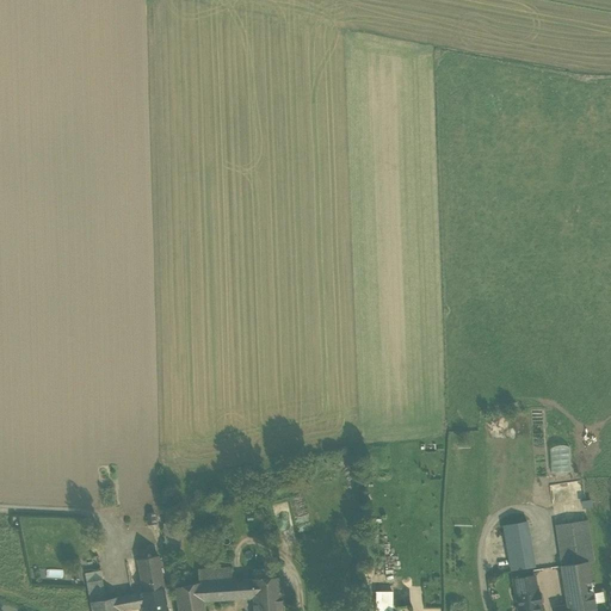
[(550,450),(551,471),(569,471),(568,449),(550,450)]
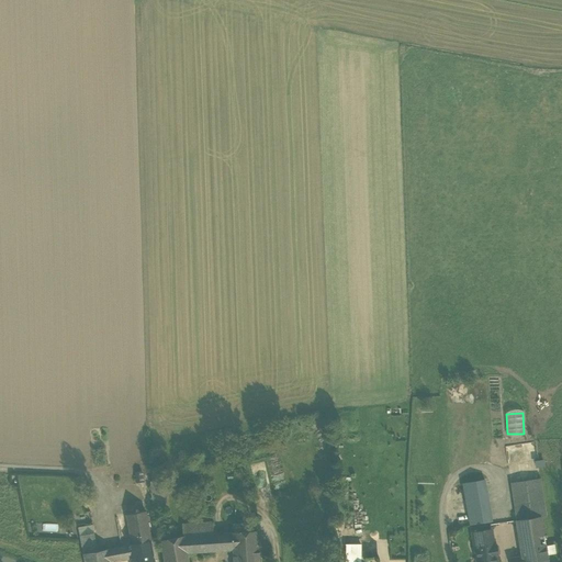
[(160,480),(152,481),(150,467),(148,467),(152,513),(167,512),(164,465),(160,465),(160,480)]
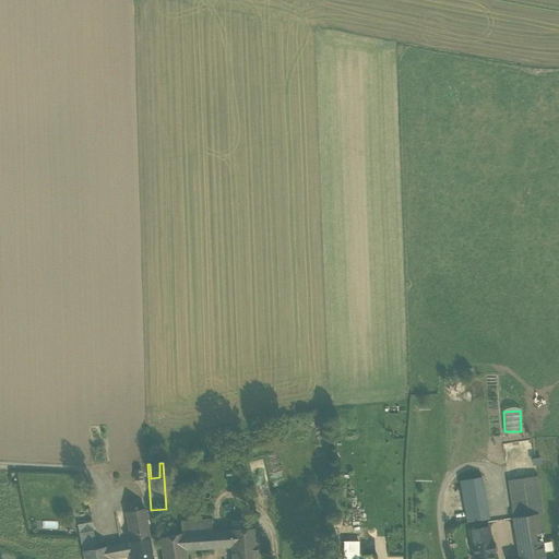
[(159,463),(150,464),(151,478),(159,477),(159,463)]
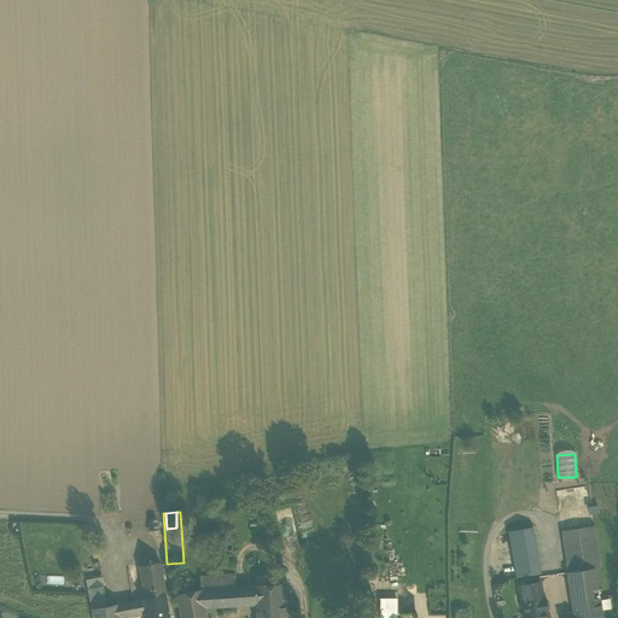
[(593,525),(560,531),(567,572),(594,567),(594,569),(600,567),(593,525)]
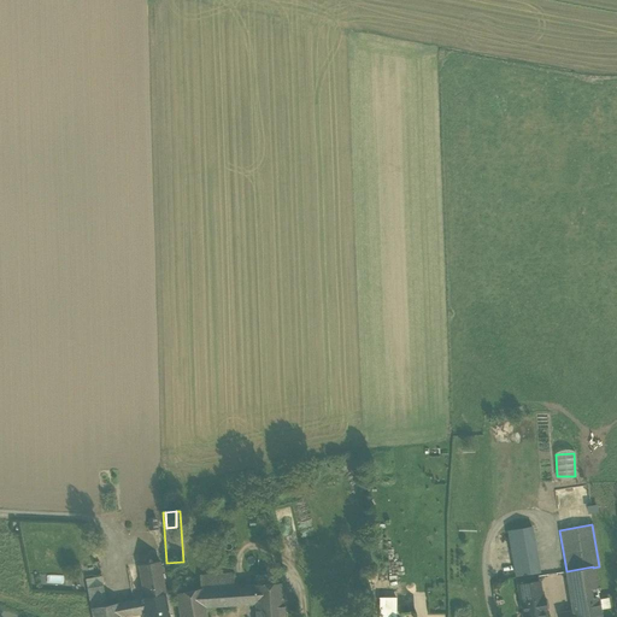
[(533,526),(506,530),(513,575),(539,571),(533,526)]
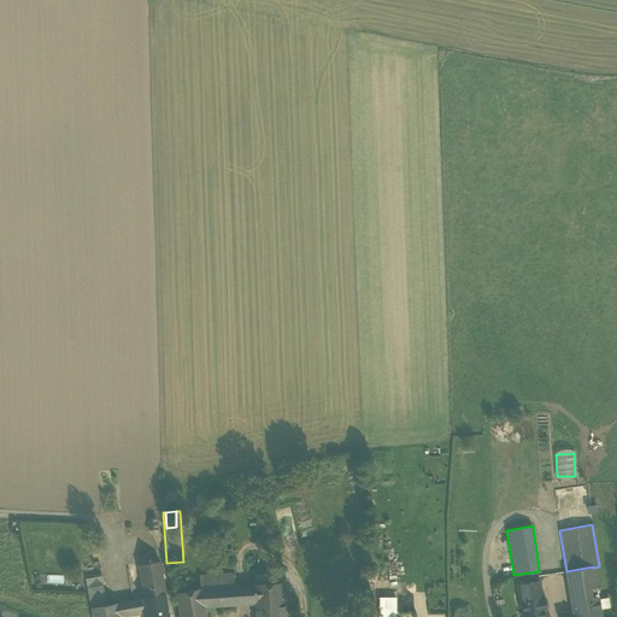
[(145,597),(131,599),(135,613),(144,611),(144,616),(153,616),(169,615),(159,562),(139,564),(145,597)]
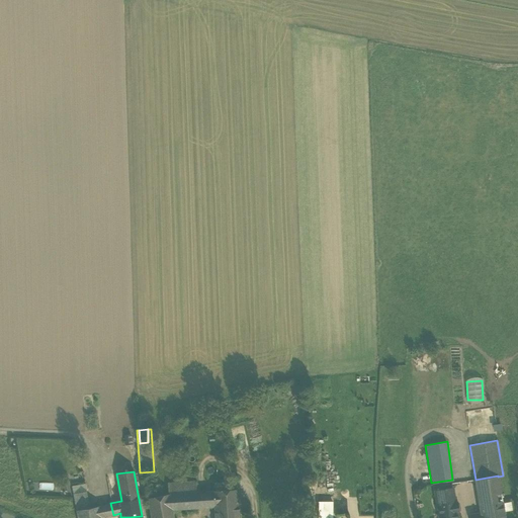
[(479,497),(501,493),(498,477),(498,476),(476,480),(479,497)]
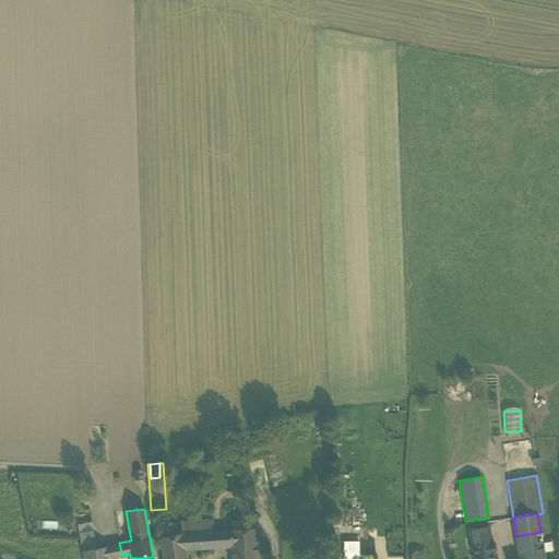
[(212,519),(181,521),(181,533),(183,533),(212,531),(212,519)]
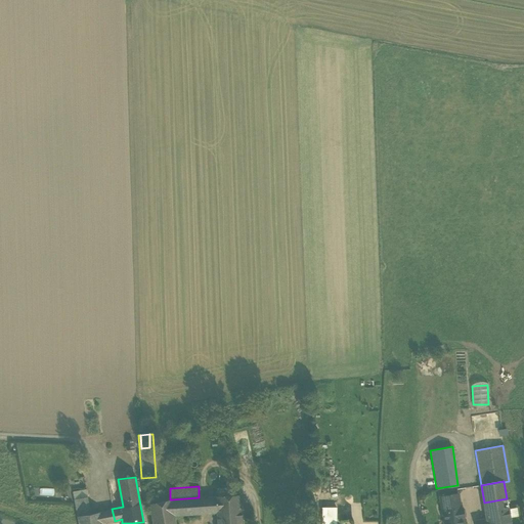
[(73,492),(74,498),(87,496),(86,489),(73,492)]
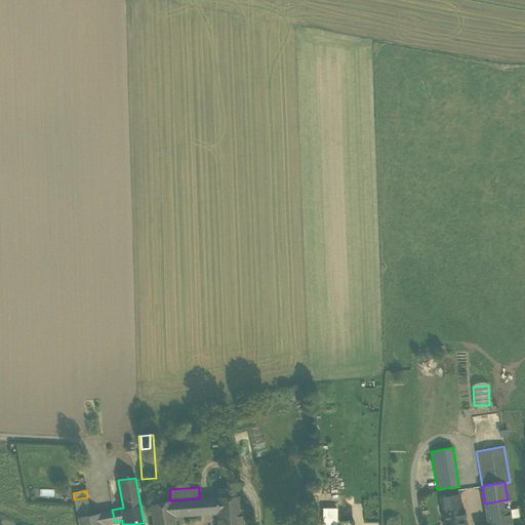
[(443,509),(460,507),(458,494),(441,497),(443,509)]
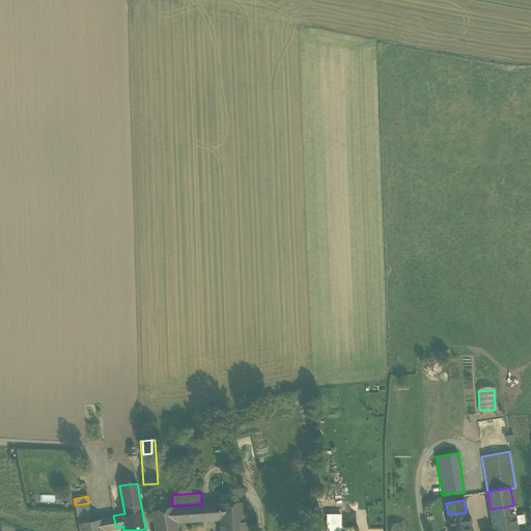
[(244,530),(243,501),(210,504),(211,520),(220,519),(220,530),(221,530),(230,530),(229,530),(244,530)]
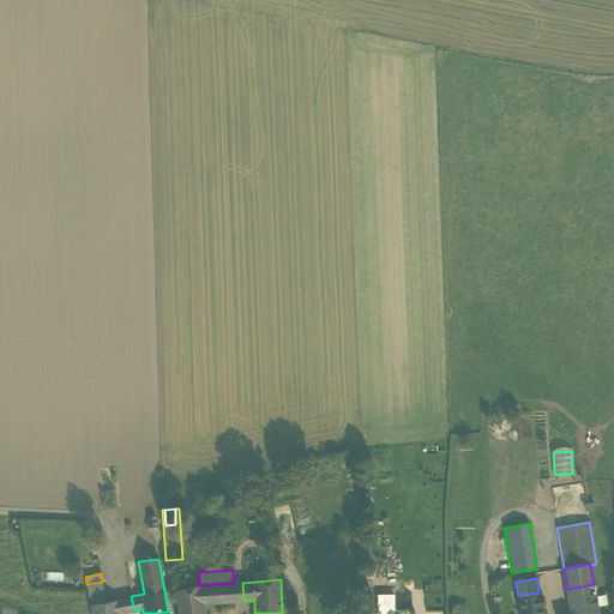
[(102,582),(86,584),(91,605),(107,601),(102,582)]
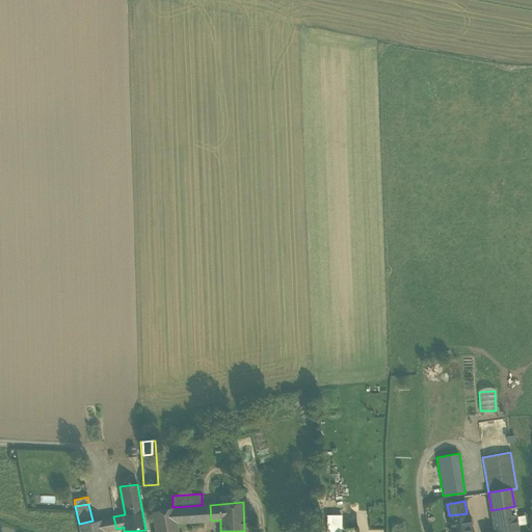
[(202,505),(175,507),(177,523),(203,521),(202,505)]
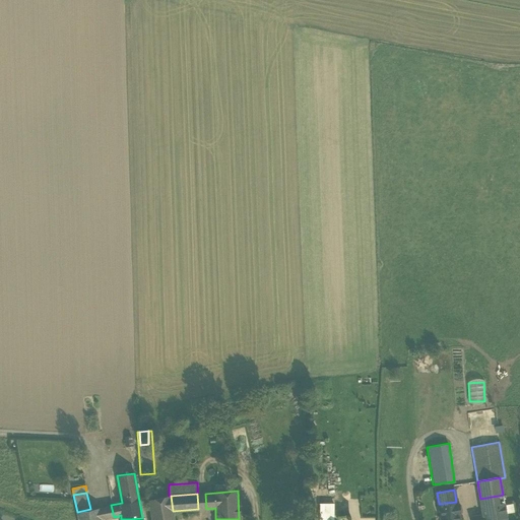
[(197,494),(198,509),(206,509),(205,494),(197,494)]
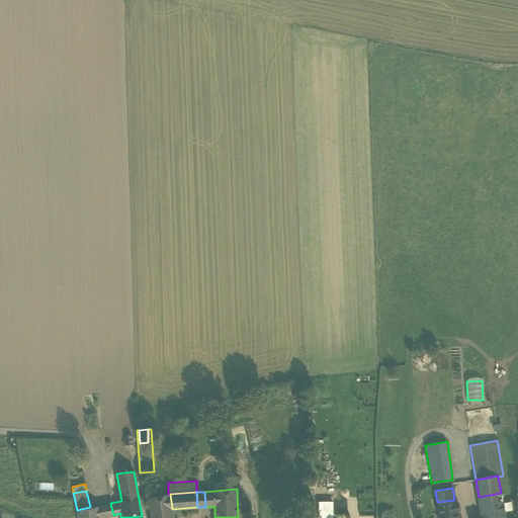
[(501,493),(479,497),(481,505),(502,501),(501,493)]
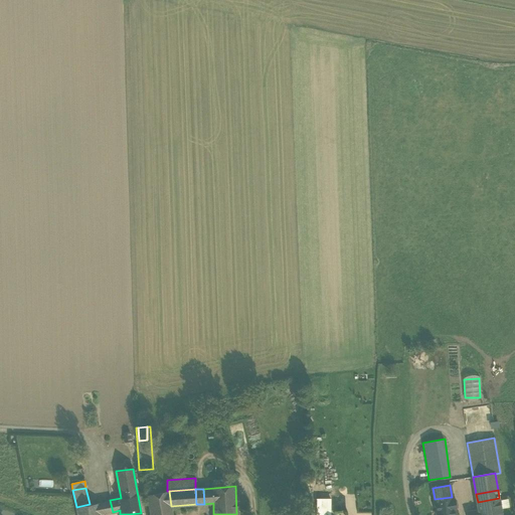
[(167,491),(147,494),(150,514),(172,514),(171,506),(169,491),(167,491)]
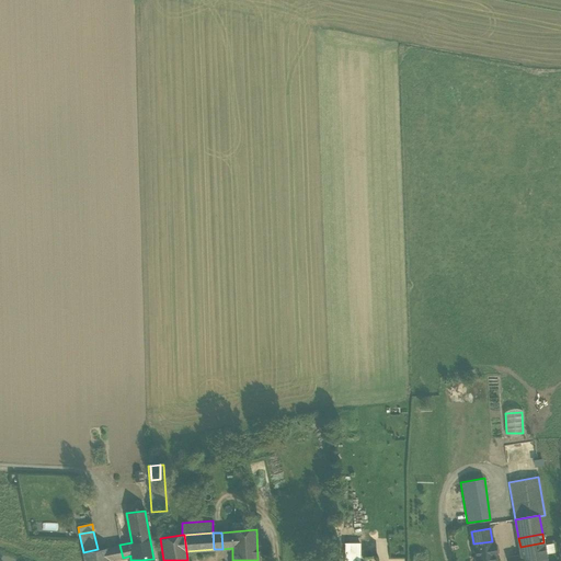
[(495,560),(492,541),(473,544),(476,560),(495,560)]
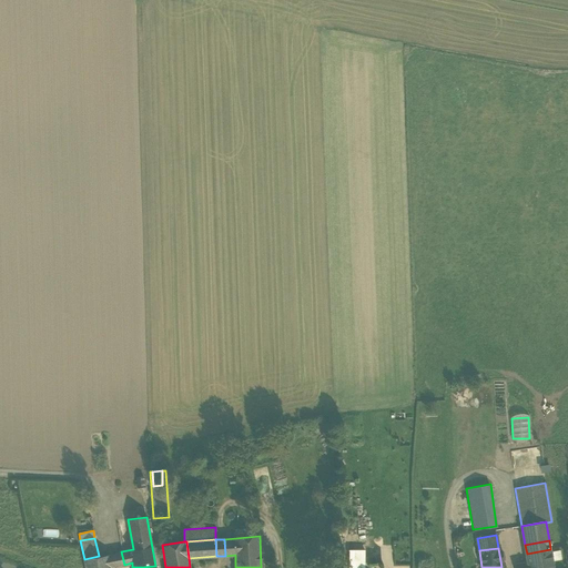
[(550,549),(527,554),(528,564),(528,567),(554,567),(553,561),(551,553),(550,549)]
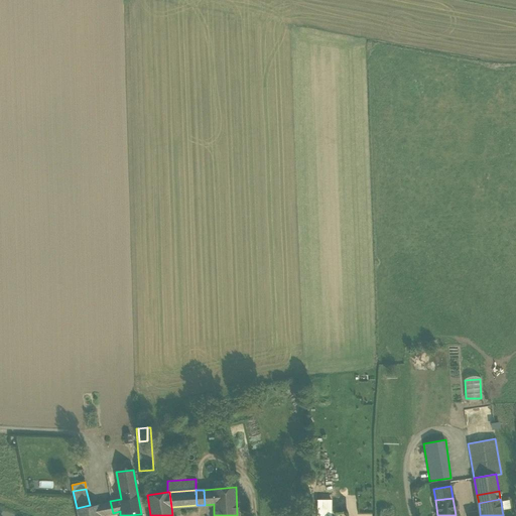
[(331,515),(331,500),(317,500),(316,515),(331,515)]
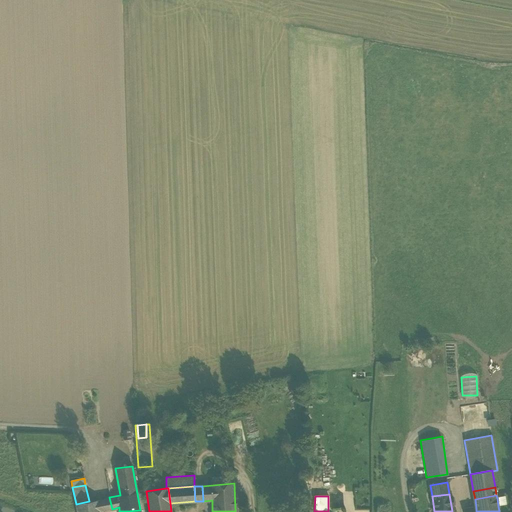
[(505,496),(497,498),(498,506),(506,504),(505,496)]
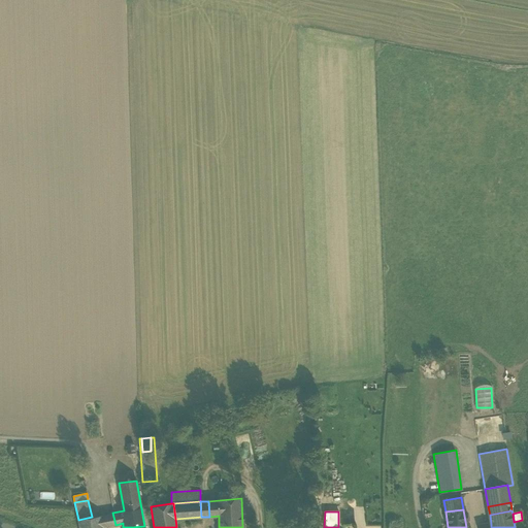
[(106,514),(109,526),(116,525),(112,513),(106,514)]
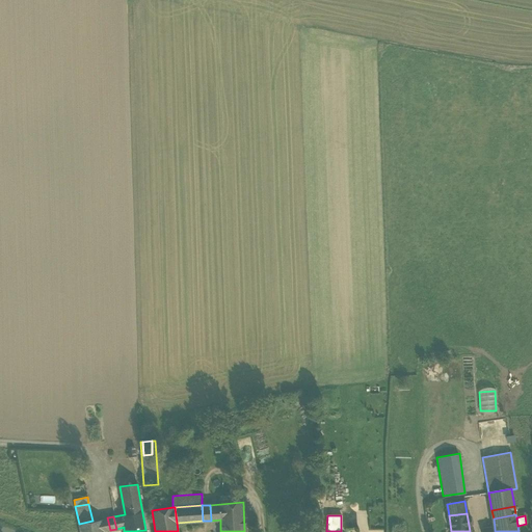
[(107,517),(101,520),(104,531),(110,530),(107,517)]
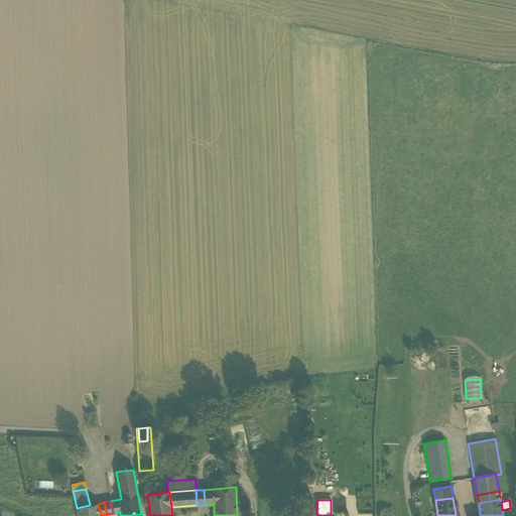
[(90,505),(77,508),(78,515),(100,515),(101,515),(98,504),(90,505)]
